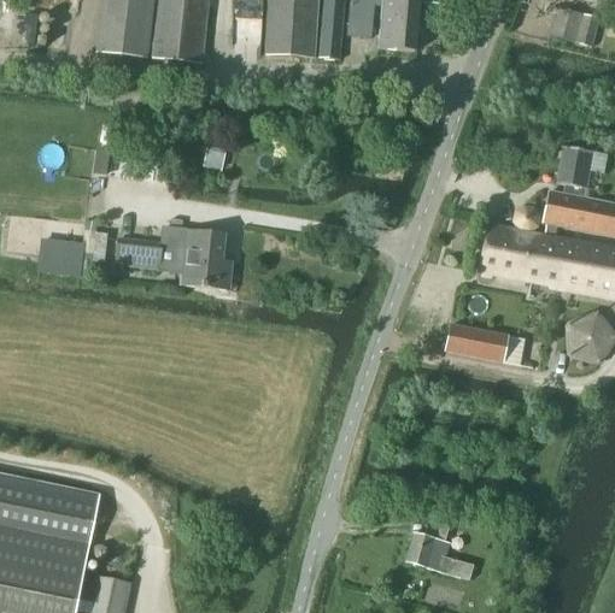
[(104,0),(98,51),(146,58),(153,0),(104,0)]
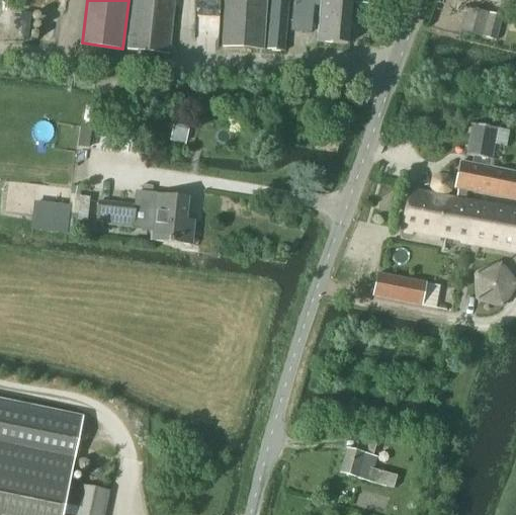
[(168,54),(175,0),(134,0),(127,49),(168,54)]
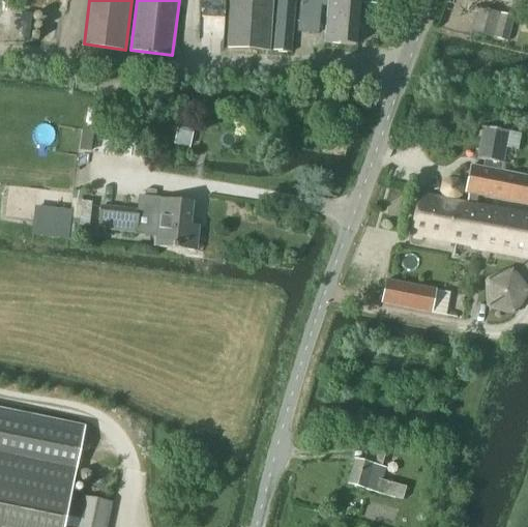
[(269,48),(272,0),(231,0),(228,46),(269,48)]
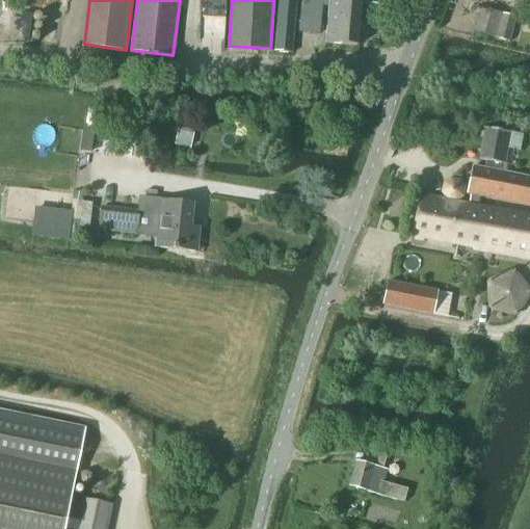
[(280,0),(274,50),(293,52),(298,0),(280,0)]
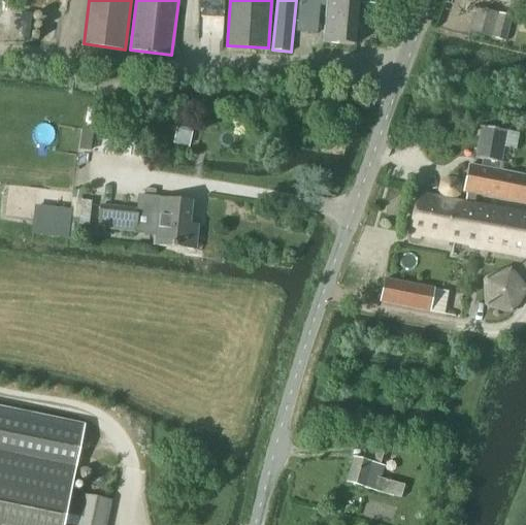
[(300,0),(298,31),(319,32),(321,0),(300,0)]
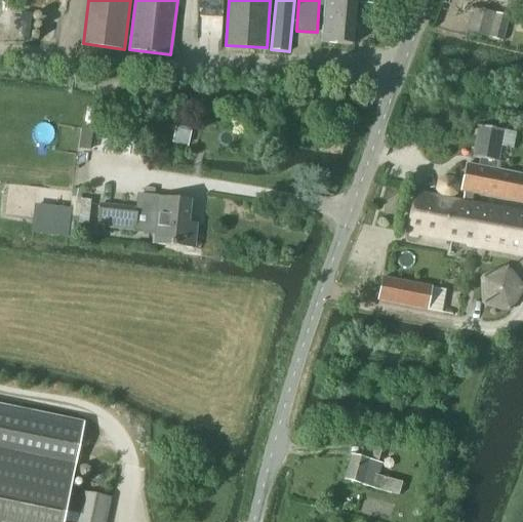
[(352,45),(356,0),(324,0),(320,41),(352,45)]
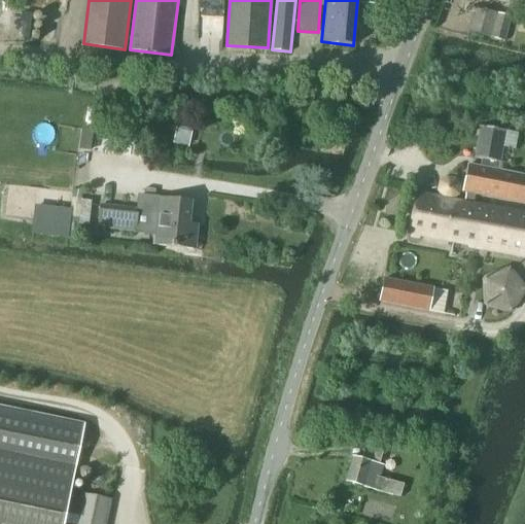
[(477,9),(470,31),(505,41),(513,16),(498,12),(497,15),(477,9)]
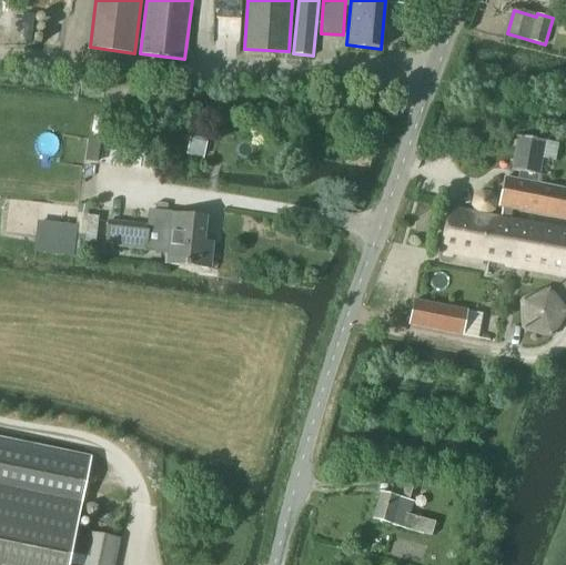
[(501,218),(511,219),(512,209),(565,219),(565,188),(537,183),(546,140),(517,133),(511,169),(523,171),(521,180),(504,177),(498,205),(503,207),(501,218)]
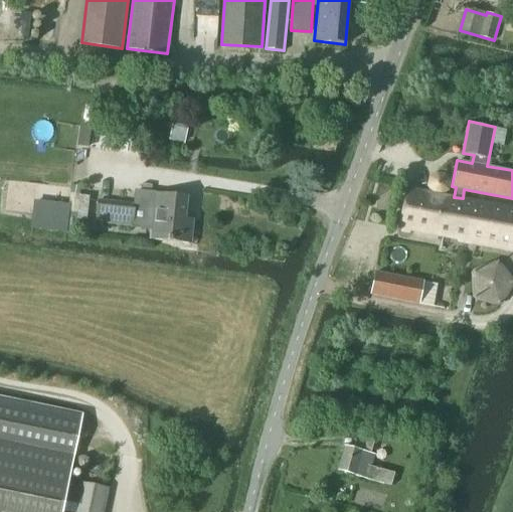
[(186,143),(189,125),(173,122),(170,140),(186,143)]
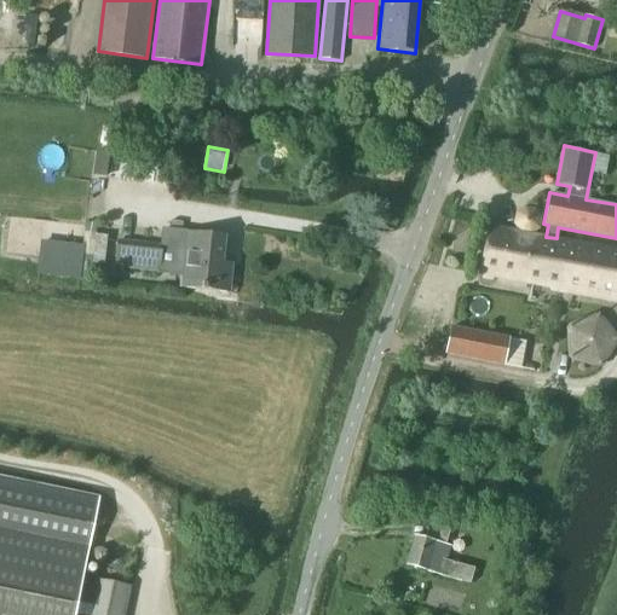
[(518,216),(518,221),(519,226),(523,230),(526,232),(531,232),(536,230),(538,227),(541,222),(541,218),(538,214),(536,212),(532,209),(529,209),(524,210),(520,213),(518,216)]
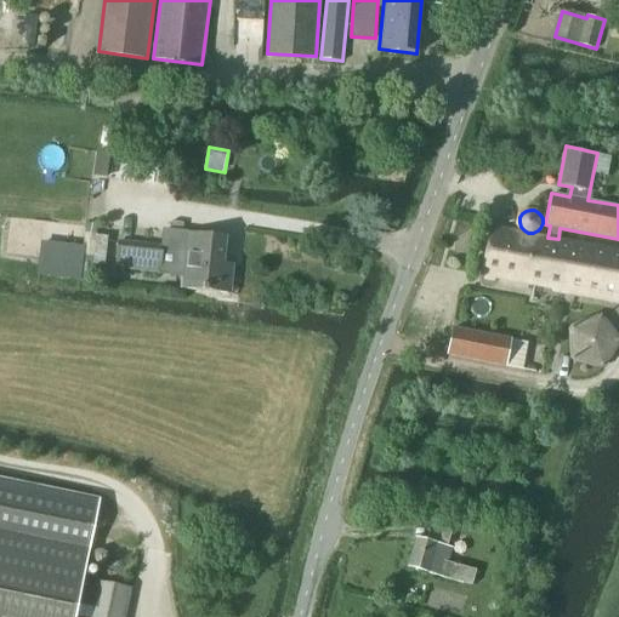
[(87,221),(80,279),(92,281),(100,222),(87,221)]
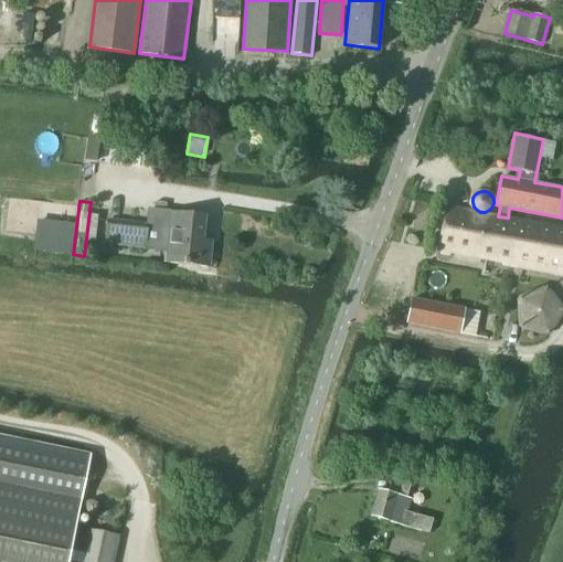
[(508,218),(498,216),(446,205),(436,250),(510,263),(519,220),(508,218)]
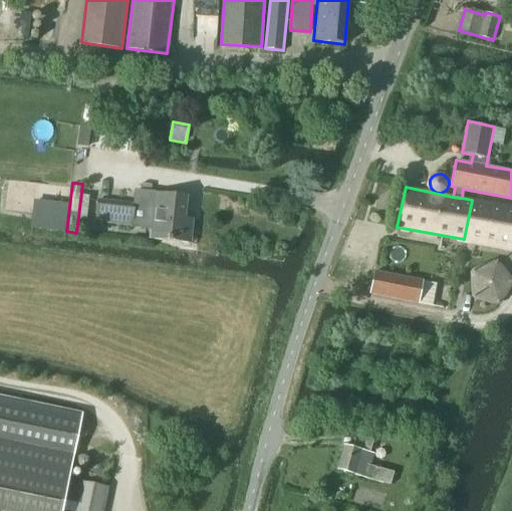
[(137,202),(135,224),(152,226),(156,191),(137,189),(135,202),(137,202)]
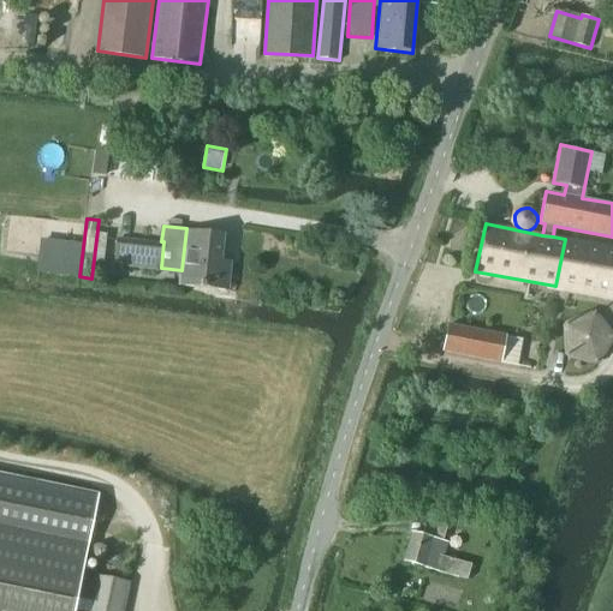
[(182,270),(179,283),(215,287),(219,257),(222,233),(186,228),(182,270)]
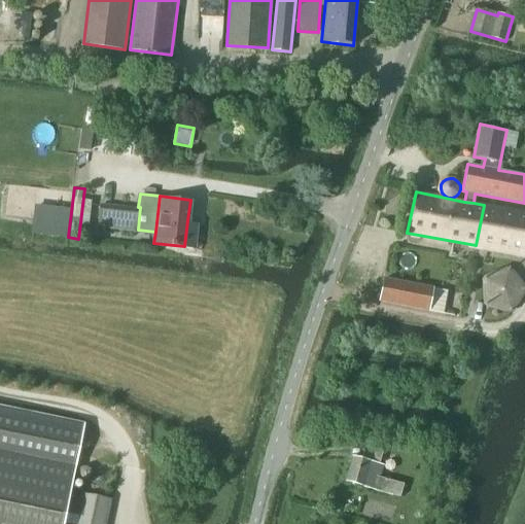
[(115,205),(100,204),(98,225),(138,230),(140,207),(138,207),(115,205)]
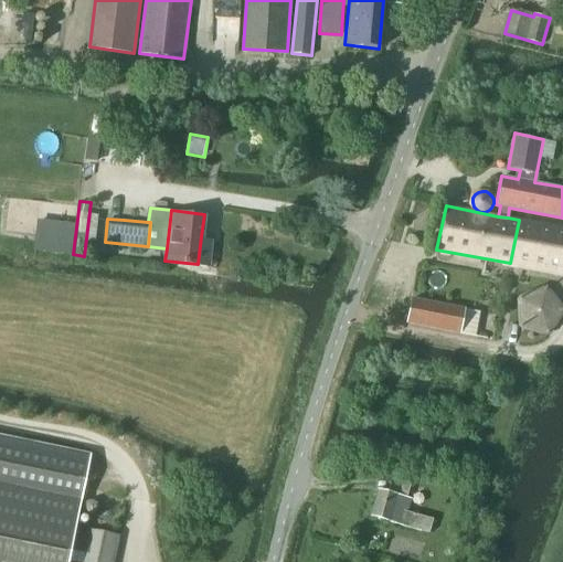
[(562,228),(519,220),(510,263),(562,273),(562,228)]
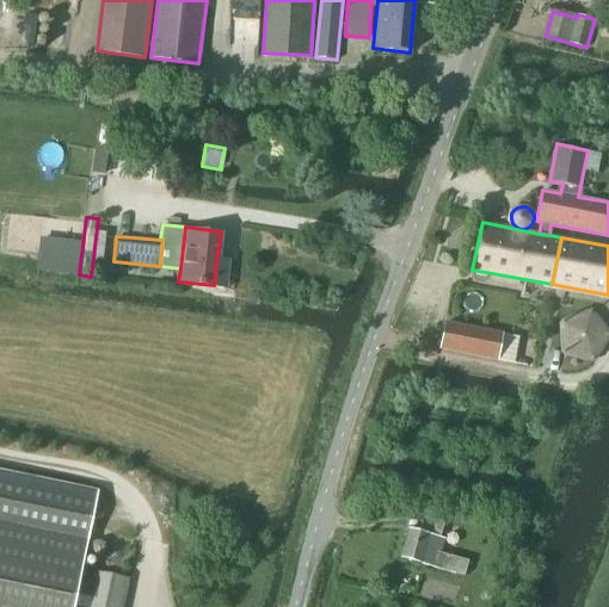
[(446,322),(441,348),(497,359),(514,361),(518,335),(502,333),(446,322)]
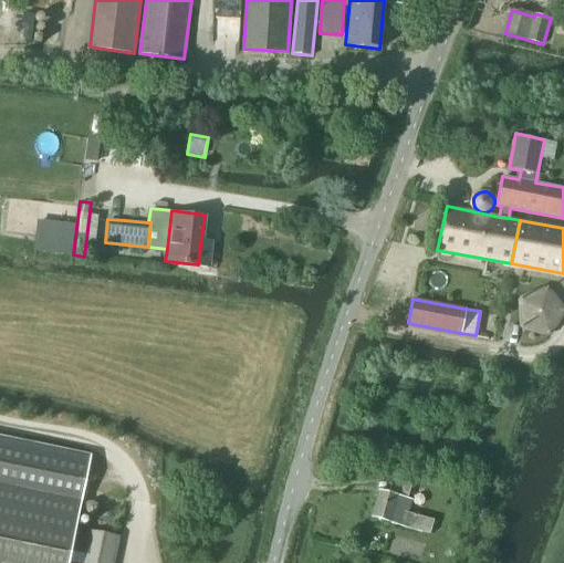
[(0,562),(70,562),(84,496),(92,458),(0,439),(0,562)]
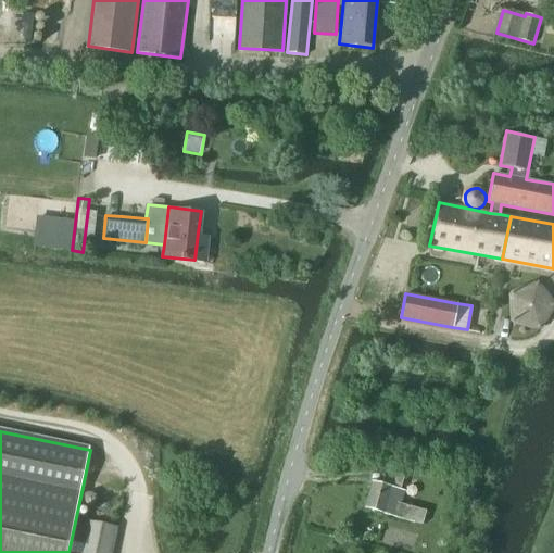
[(373,481),(365,507),(418,522),(423,524),(427,507),(402,501),(406,487),(401,486),(404,474),(391,470),(388,486),(373,481)]
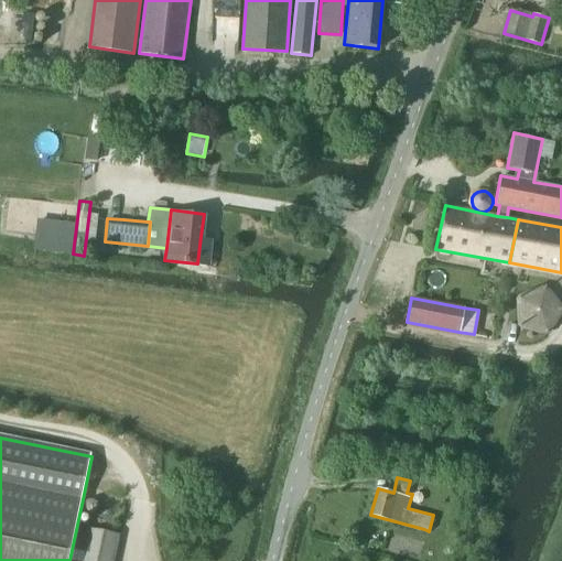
[(111,560),(118,533),(88,527),(80,560),(111,560)]
